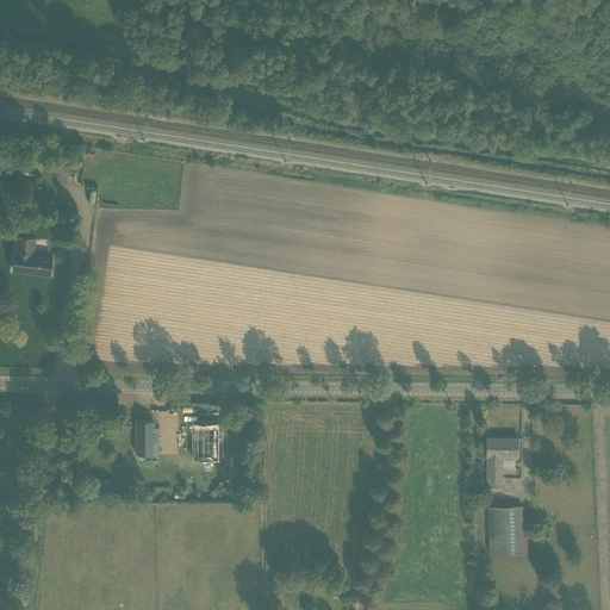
[(39,191),(44,192),(45,184),(41,182),(41,180),(17,176),(14,187),(39,191)]
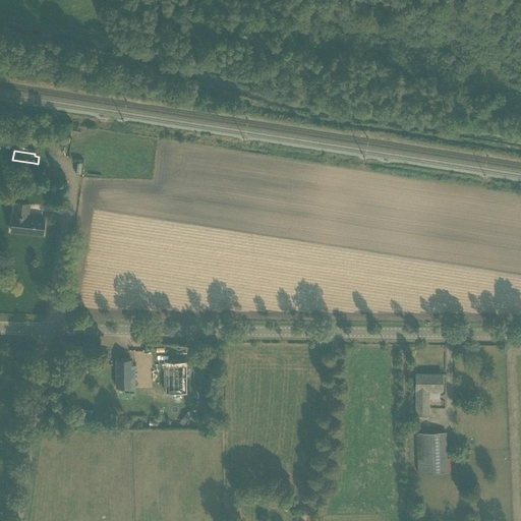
[(11,231),(42,234),(44,219),(27,216),(29,204),(14,201),(11,231)]
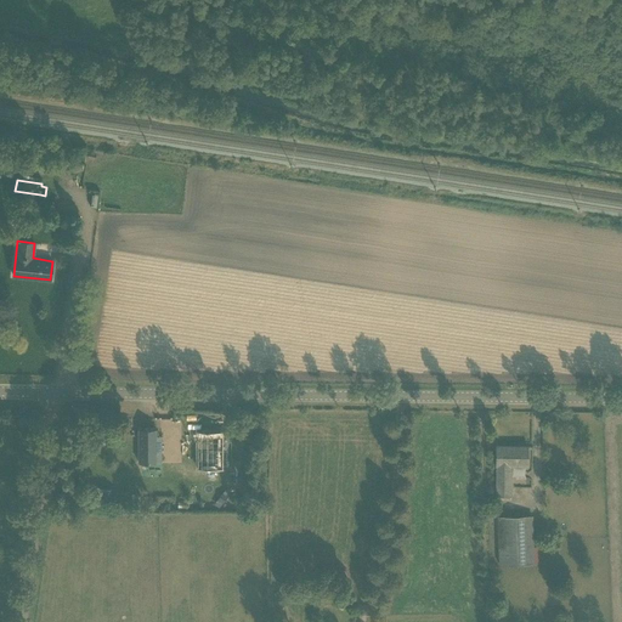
[(156,441),(156,429),(139,429),(139,463),(156,463),(160,463),(160,441),(156,441)]
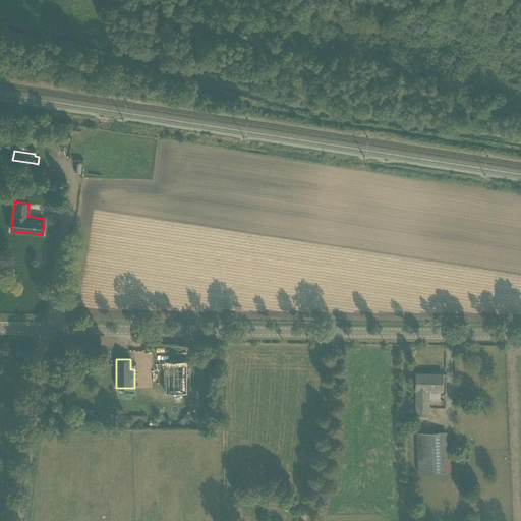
[(183,367),(153,367),(153,388),(183,388),(183,367)]
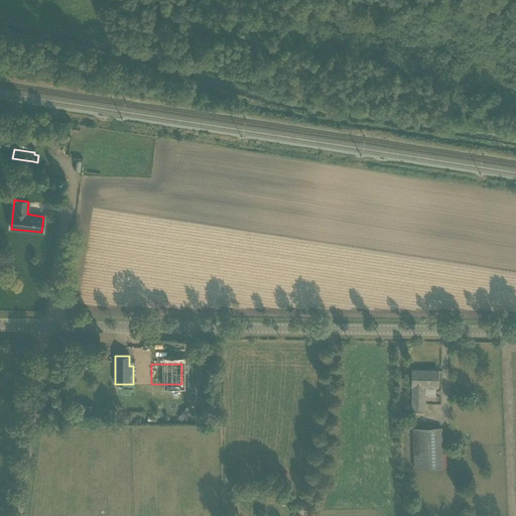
[(438,387),(437,371),(411,370),(412,387),(411,387),(411,412),(424,412),(424,387),(438,387)]
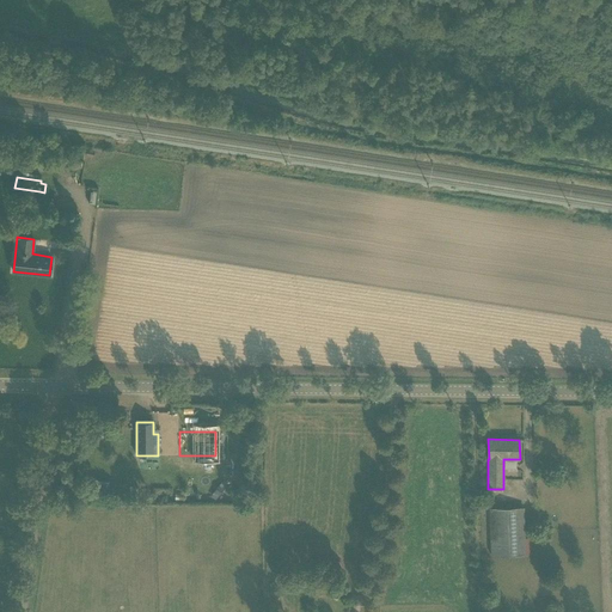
[(219,496),(224,489),(219,485),(213,493),(219,496)]
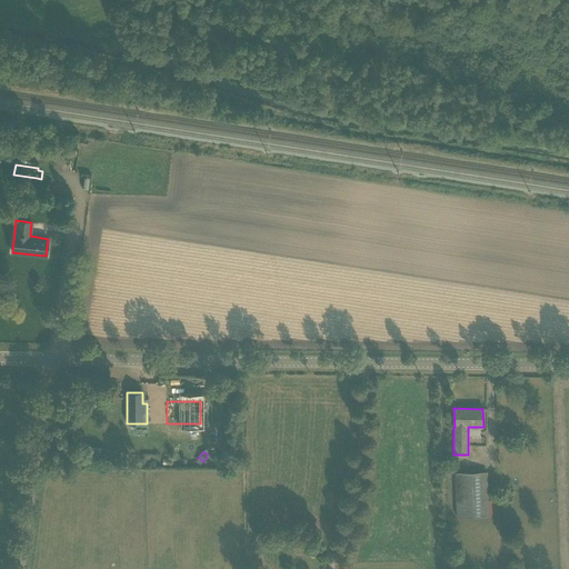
[(456,517),(458,517),(489,516),(487,471),(453,472),(456,517)]
